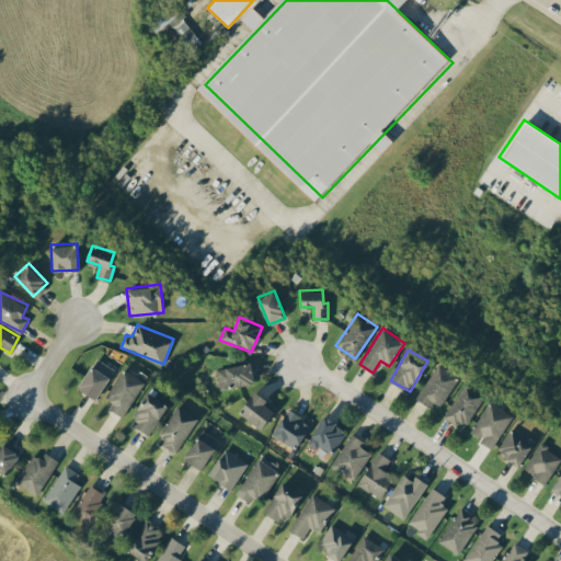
[(98,398),(113,368),(94,357),(78,388),(98,398)]
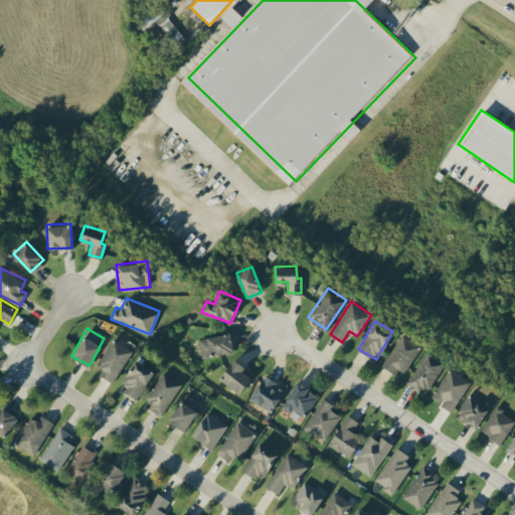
[(232,352),(230,333),(199,336),(200,355),(232,352)]
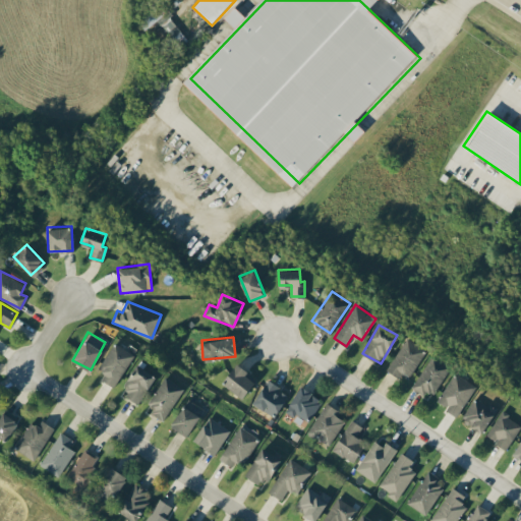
[(402,370),(410,375),(425,349),(406,337),(387,369),(399,377),(402,370)]
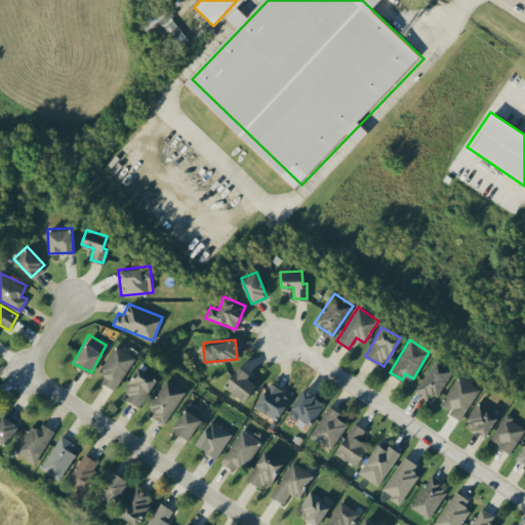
[(99,372),(106,375),(102,382),(116,390),(133,355),(114,345),(99,372)]
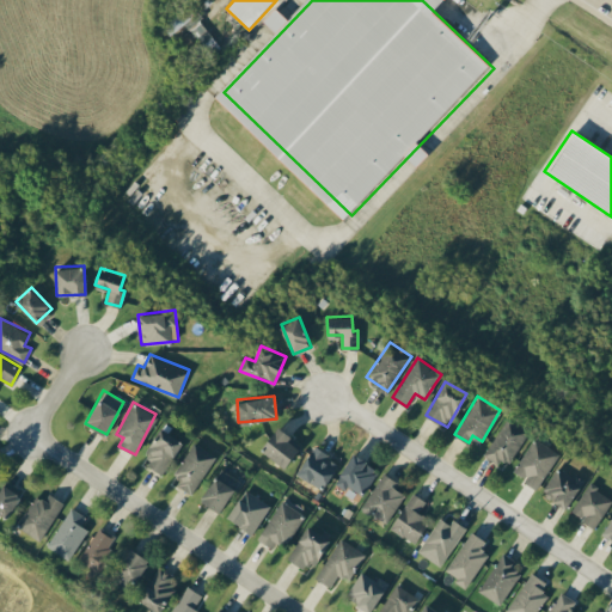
[(508,466),(527,429),(505,417),(485,454),(508,466)]
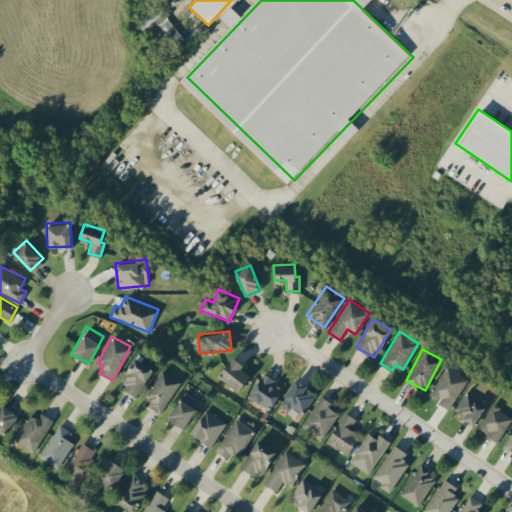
[(218,375),(238,390),(250,374),(241,368),(244,364),(233,355),(218,375)]
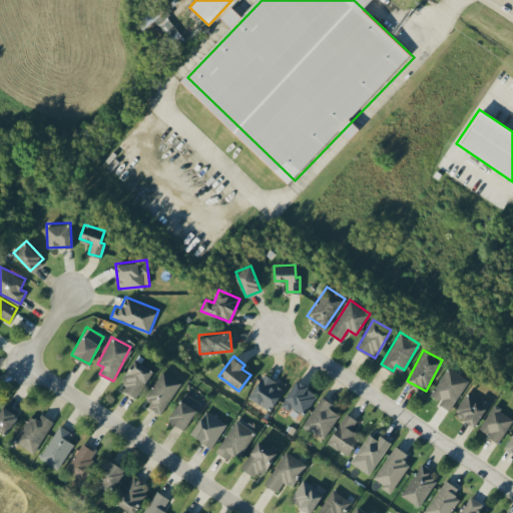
[(136,397),(153,369),(136,358),(118,387),(136,397)]
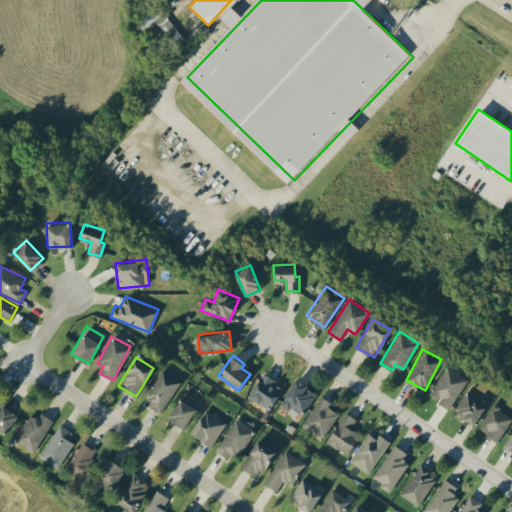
[(468,380),(448,366),(428,394),(449,408),(468,380)]
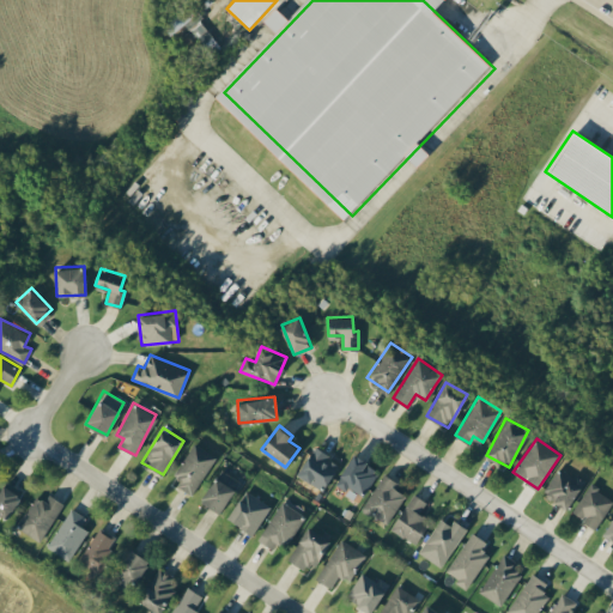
[(216,454),(193,443),(173,484),(194,496),(216,454)]
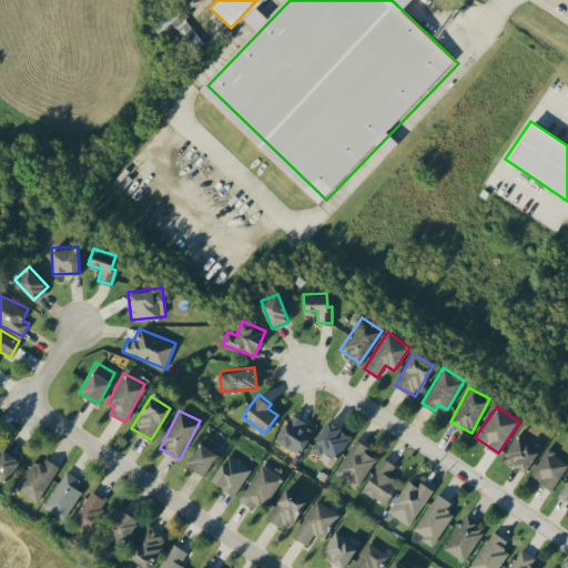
[(304,419),(292,413),(276,439),(300,453),(312,429),(301,424),(304,419)]
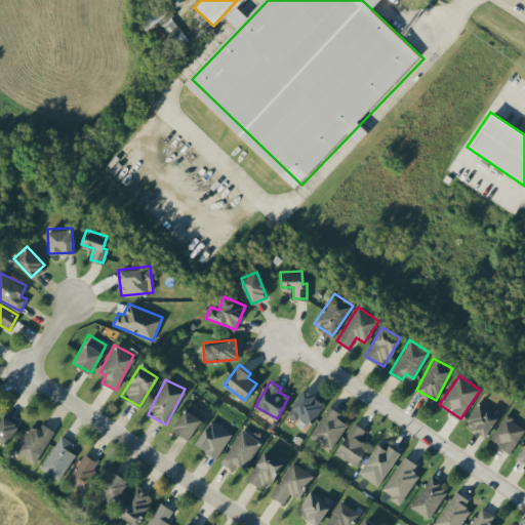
[(287,416),(296,420),(298,417),(313,425),(325,401),(301,389),(287,416)]
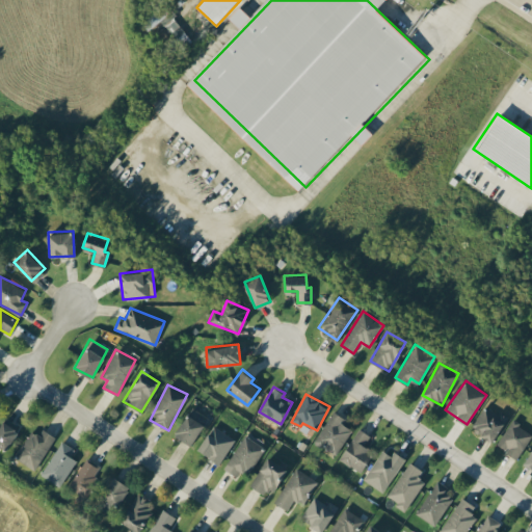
[(491,442),(507,418),(486,404),(471,428),(491,442)]
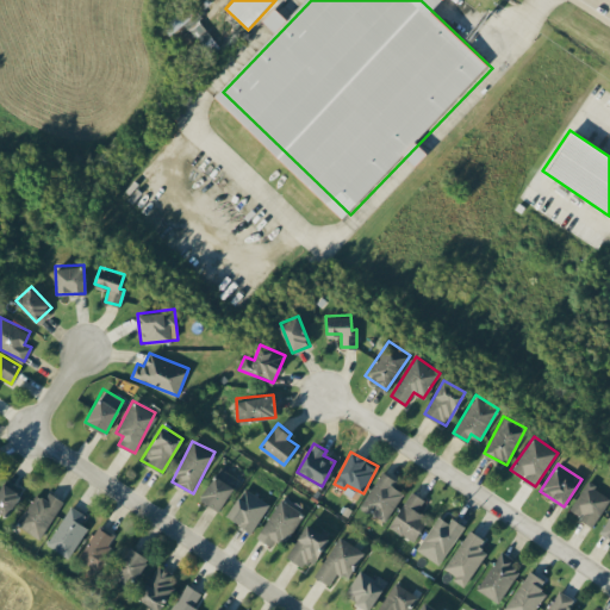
[(218,510),(240,479),(221,466),(199,497),(218,510)]
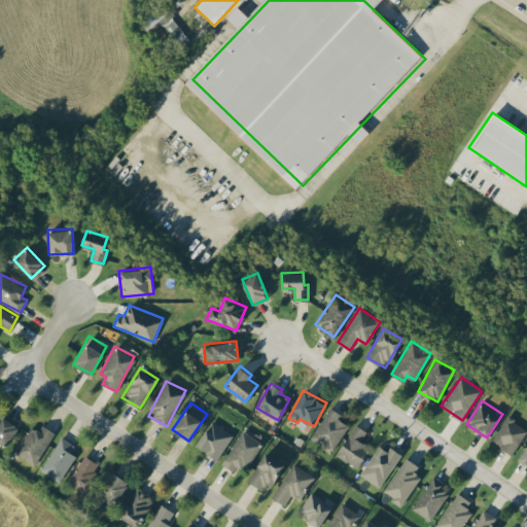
[(349,425),(340,419),(343,414),(330,407),(311,435),(332,450),(349,425)]
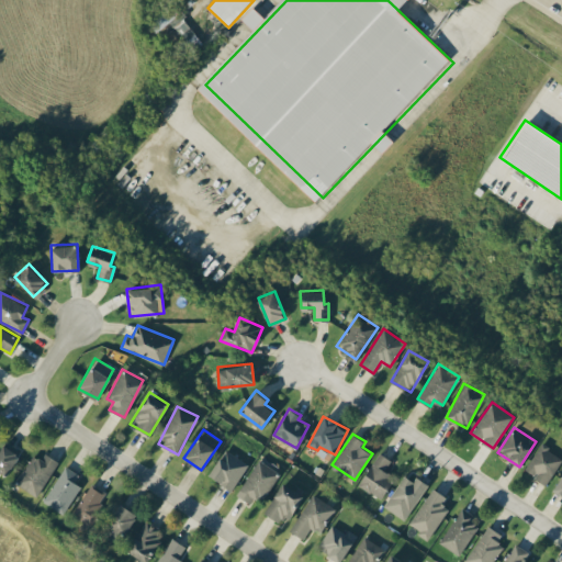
[(0,447),(0,470),(7,474),(19,453),(2,444),(0,447)]
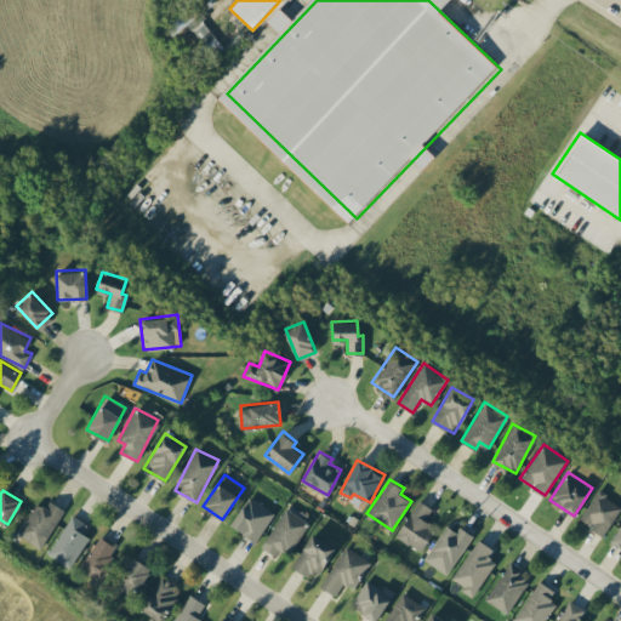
[(620,503),(598,490),(580,518),(593,525),(591,528),(603,535),(620,506),(620,503)]
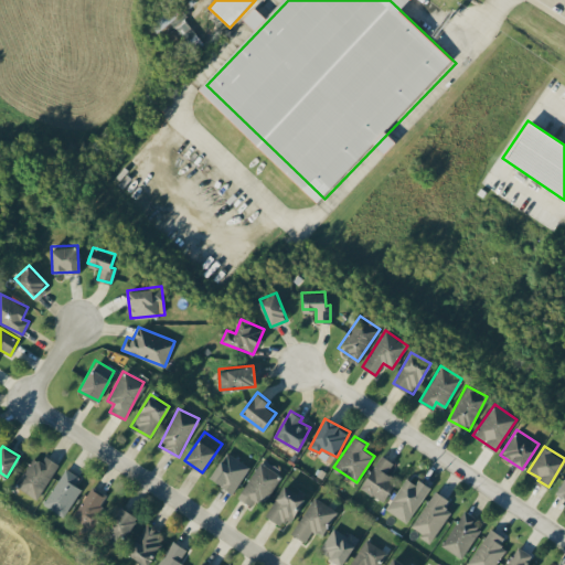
[(210,477),(233,492),(249,466),(226,451),(210,477)]
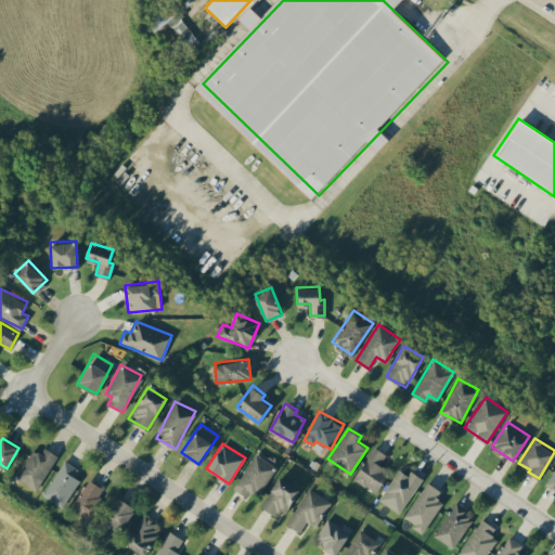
[(389,469),(379,464),(386,453),(374,446),(353,479),(375,492),(389,469)]
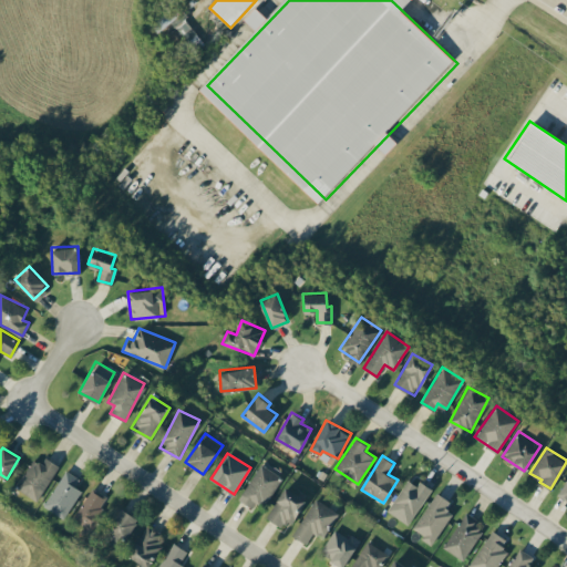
[(58,464),(45,456),(42,463),(32,457),(16,488),(39,501),(58,464)]
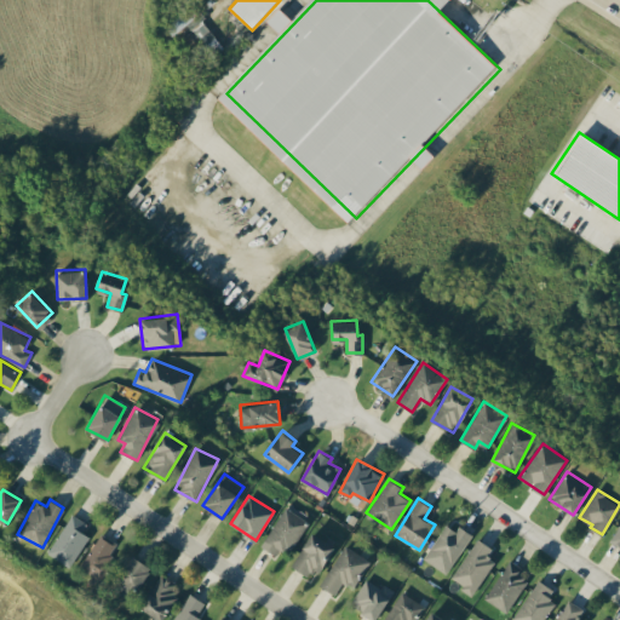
[(308,521),(286,506),(260,545),(277,556),(286,541),(292,546),(308,521)]
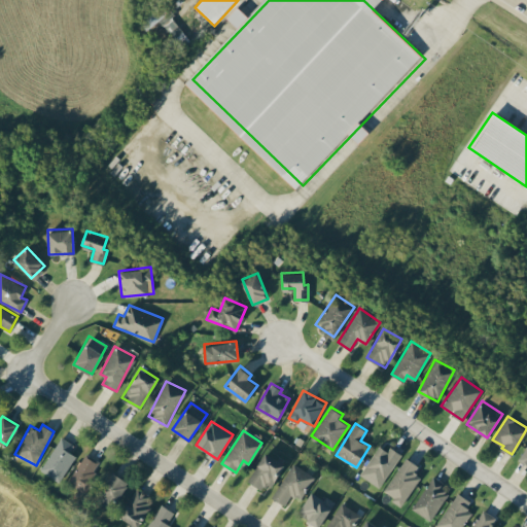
[(70,452),(74,445),(62,436),(39,469),(59,482),(76,456),(70,452)]
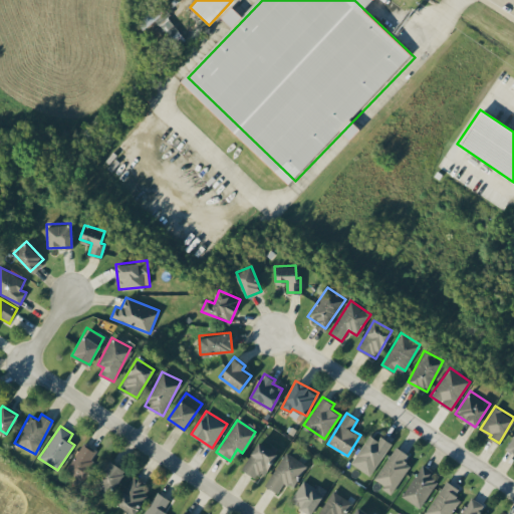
[(392,442),(380,435),(377,439),(369,434),(350,464),(370,476),(392,442)]
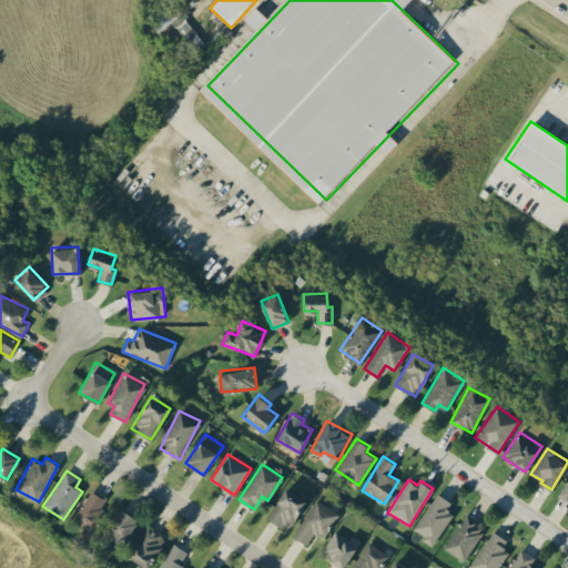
[(306,498),(284,487),(267,519),(290,529),(306,498)]
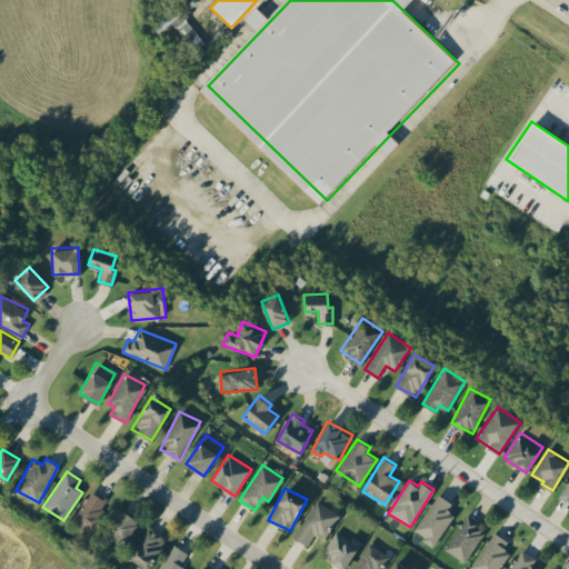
[(92,531),(108,499),(90,490),(75,523),(92,531)]
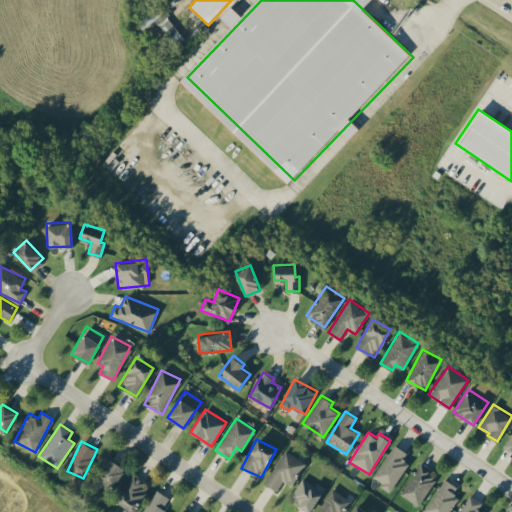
[(403,458),(406,451),(393,444),(373,480),(392,490),(408,461),(403,458)]
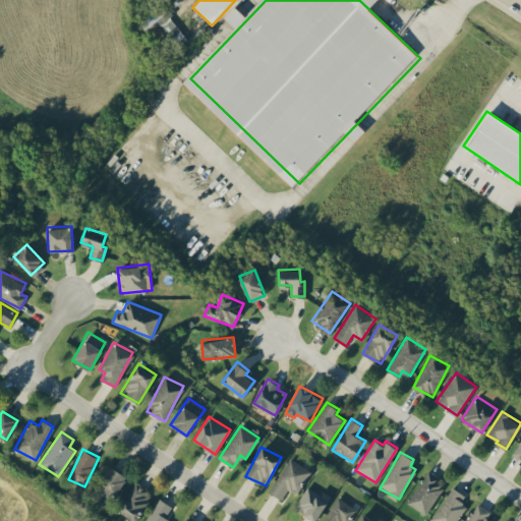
[(282,499),(287,488),(299,494),(310,468),(287,458),(271,494),(282,499)]
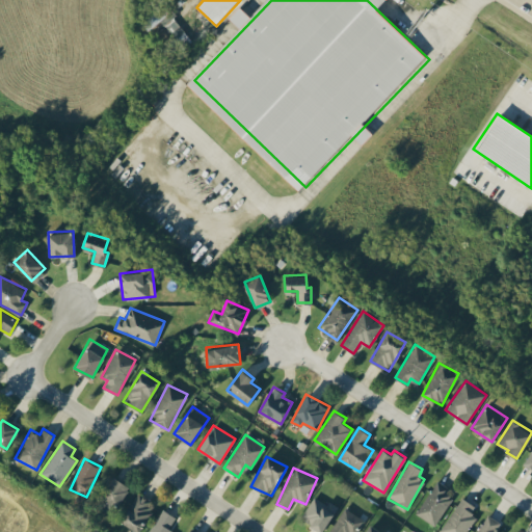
[(98,506),(115,513),(128,483),(110,476),(98,506)]
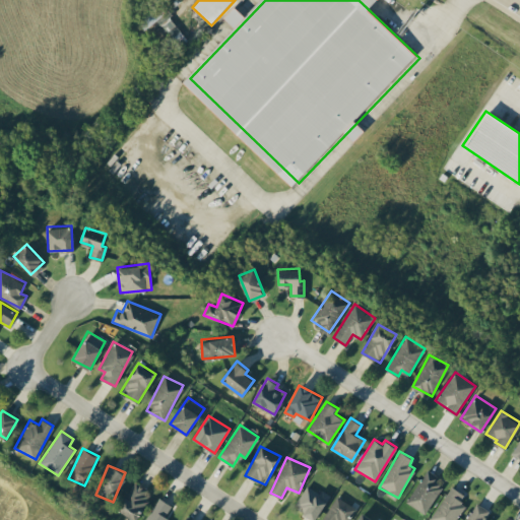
[(445,480),(427,469),(406,503),(425,513),(445,480)]
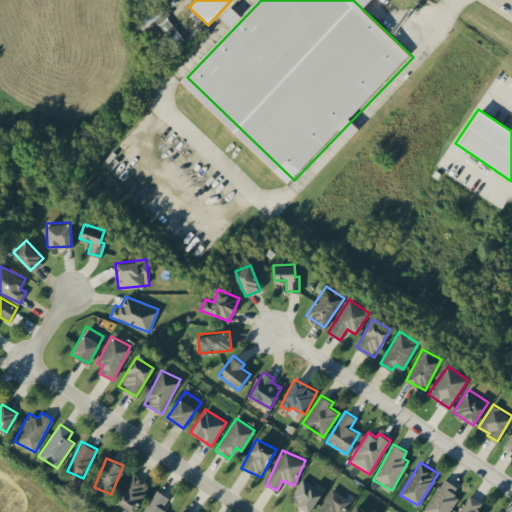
[(134,511),(149,483),(132,473),(116,502),(134,511)]
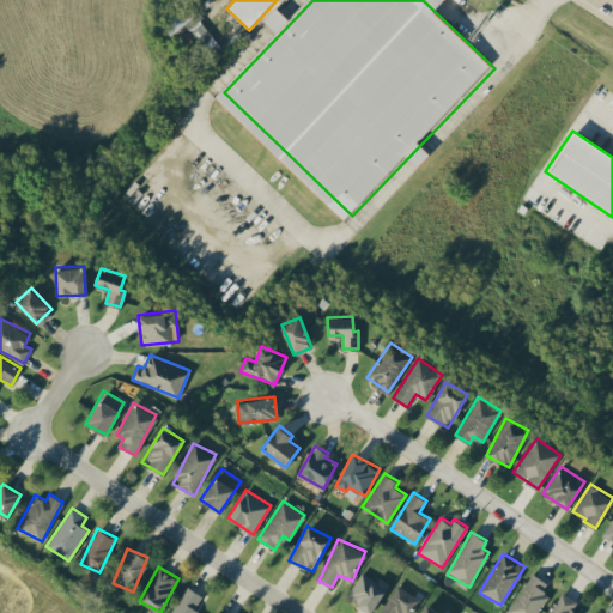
[(362,570),(346,598),(372,612),(388,584),(362,570)]
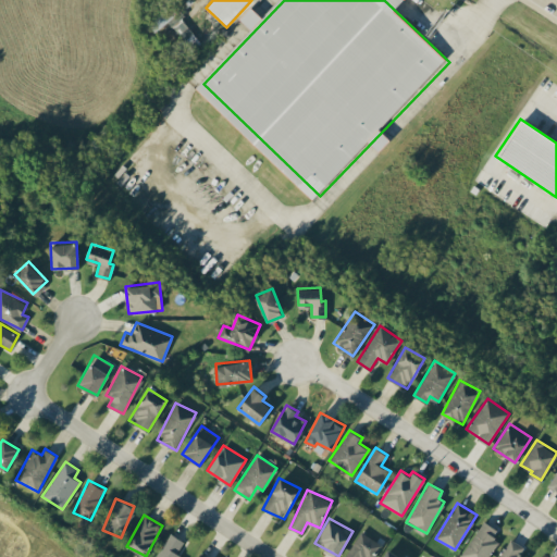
[(459,556),(487,556),(499,541),(492,535),(497,529),(484,520),(459,556)]
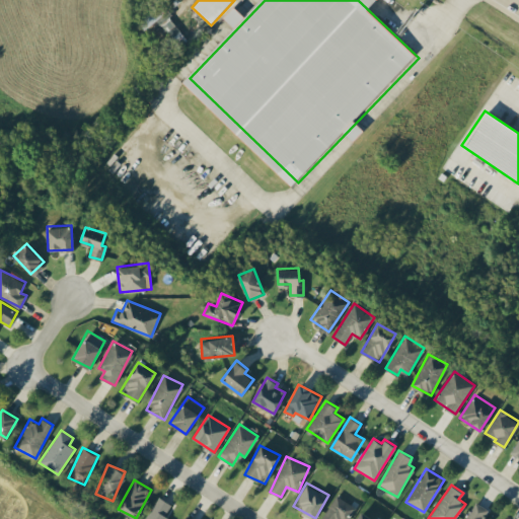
[(320,518),(348,518),(356,507),(337,495),(320,518)]
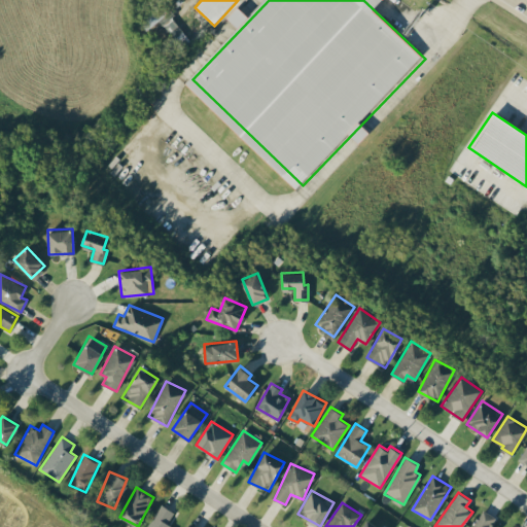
[(146,526),(172,526),(167,524),(174,512),(161,503),(146,526)]
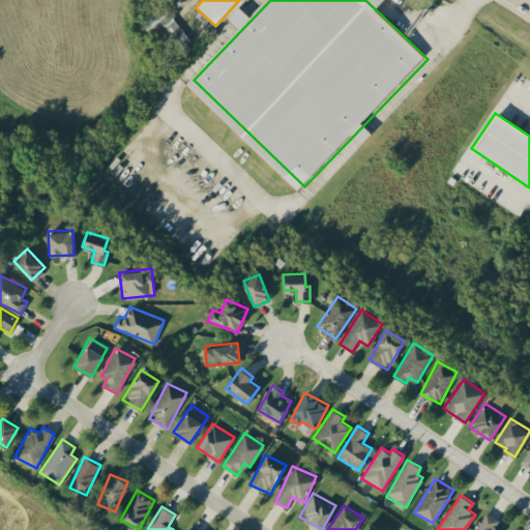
[(497,529),(494,528),(499,519),(483,511),(474,529),(497,529)]
